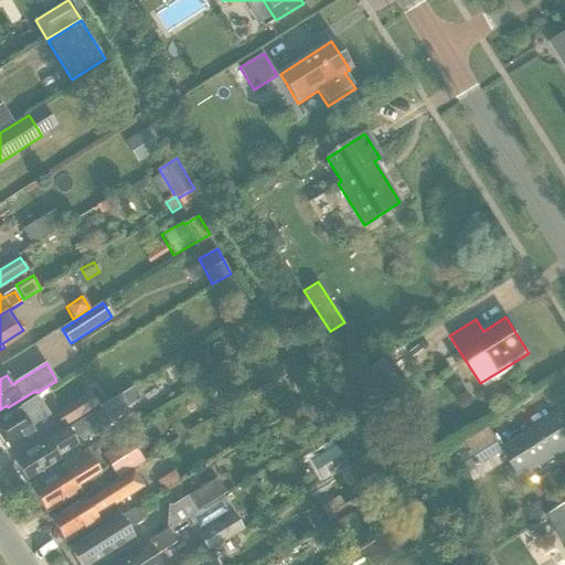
[(345,386),(366,417),(393,398),(372,369),(345,386)]
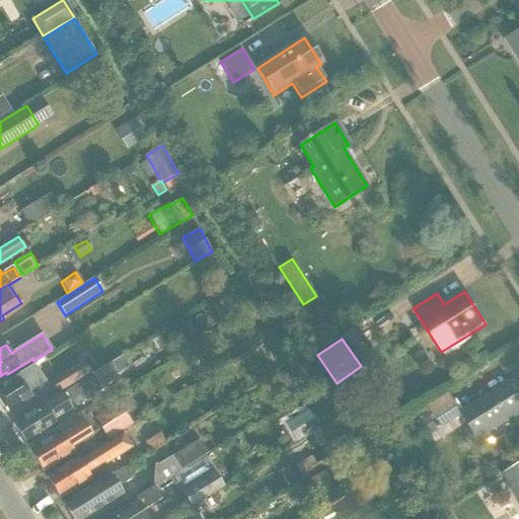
[(123,357),(113,363),(119,373),(129,367),(123,357)]
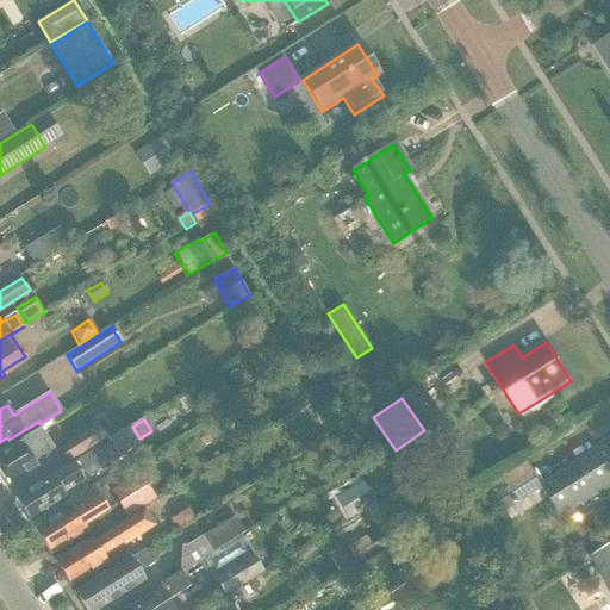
[(0,455),(0,473),(7,485),(38,466),(35,460),(54,447),(39,425),(19,440),(20,442),(0,455)]
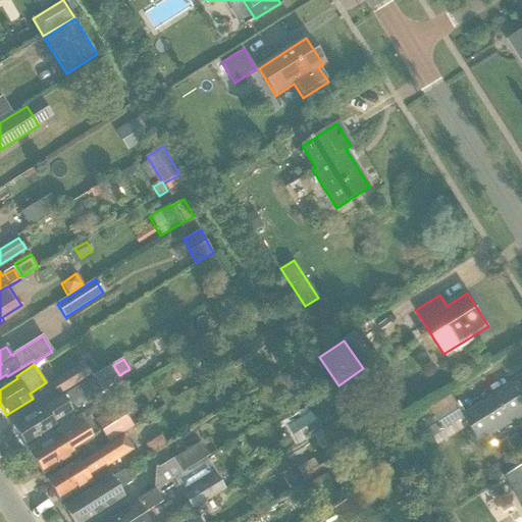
[(93,377),(85,365),(54,383),(62,397),(92,378),(93,377)]
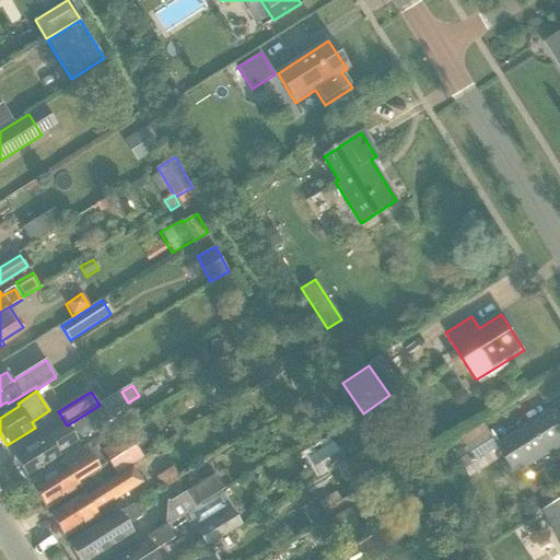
[(100,405),(98,406),(106,417),(128,403),(121,392),(100,405)]
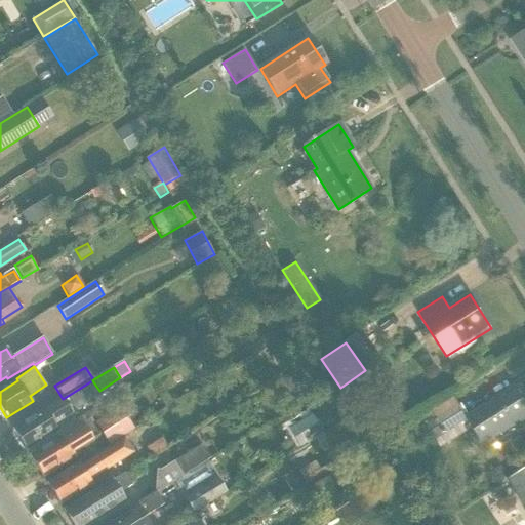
[(290,373),(281,379),(286,388),(295,382),(290,373)]
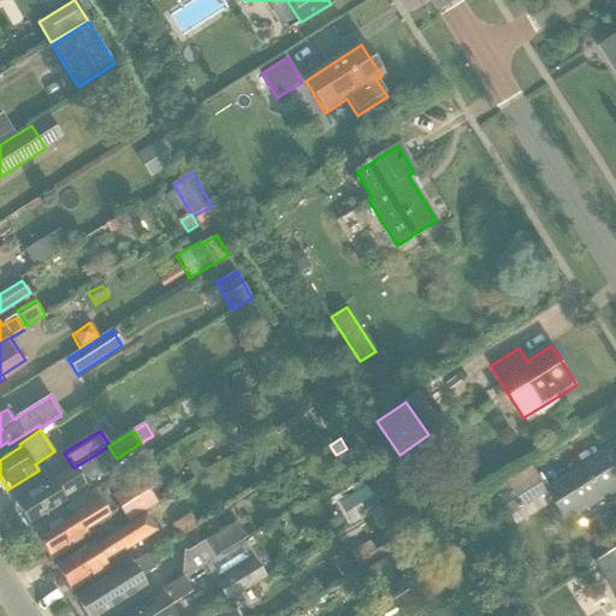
[(108,446),(73,468),(83,484),(84,486),(119,463),(117,458),(108,446)]
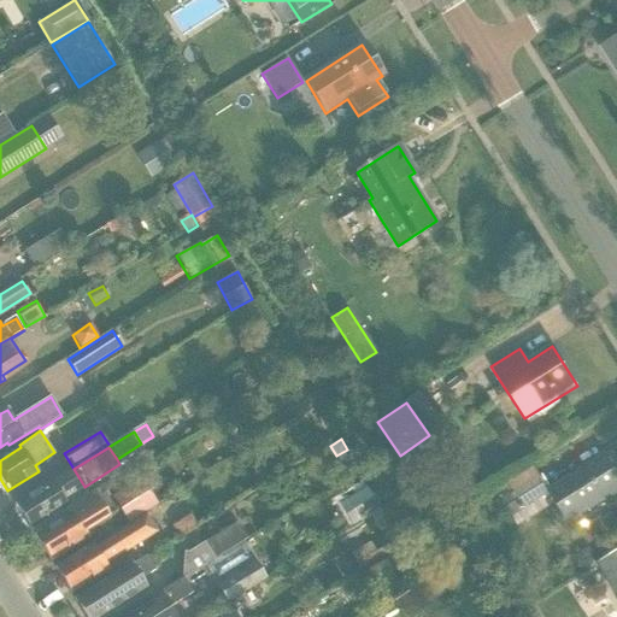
[(569,523),(616,491),(616,474),(605,456),(548,491),(569,523)]
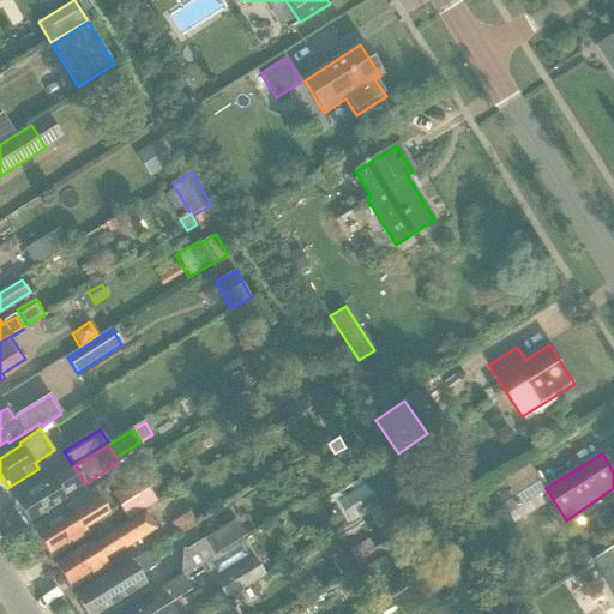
[(83,482),(73,467),(16,503),(31,525),(66,504),(60,495),(72,488),(72,489),(83,482)]
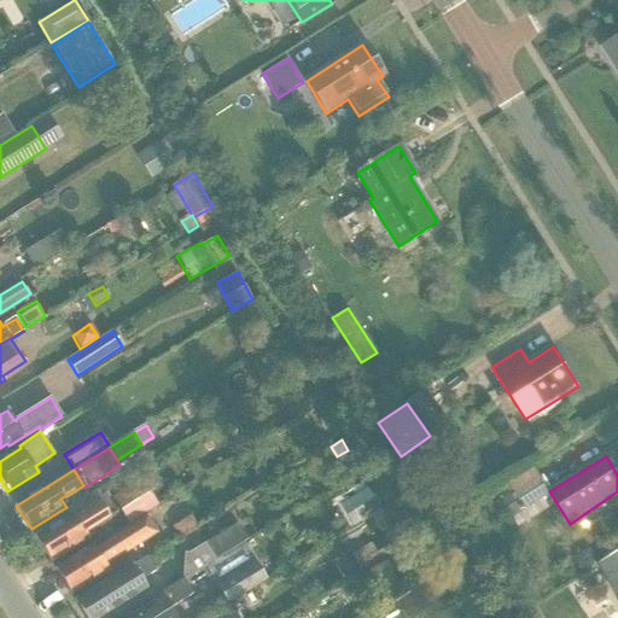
[(144,479),(115,499),(130,523),(159,503),(144,479)]
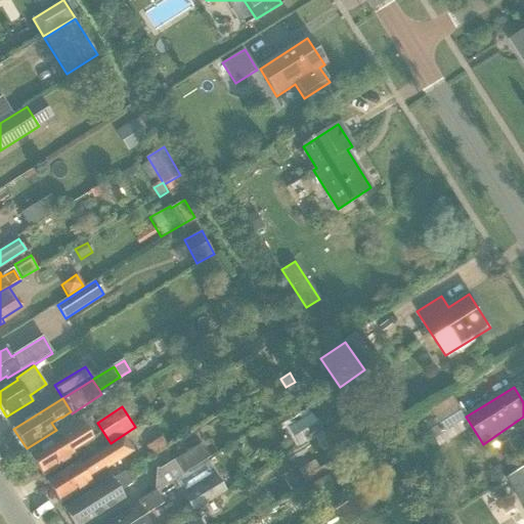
[(434,440),(464,421),(456,409),(435,424),(433,421),(424,426),(434,440)]
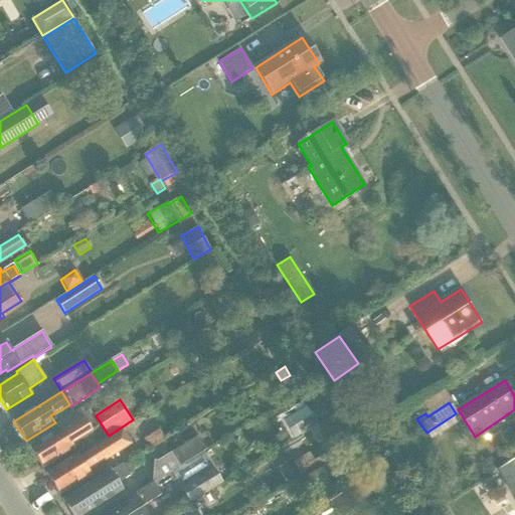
[(284,421),(295,439),(309,430),(317,424),(305,407),(284,421)]
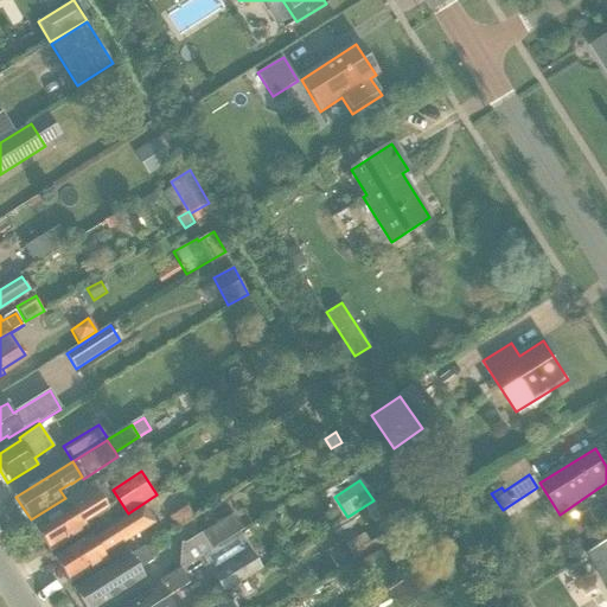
[(36,528),(50,551),(85,529),(80,519),(93,511),(95,515),(114,504),(102,486),(36,528)]
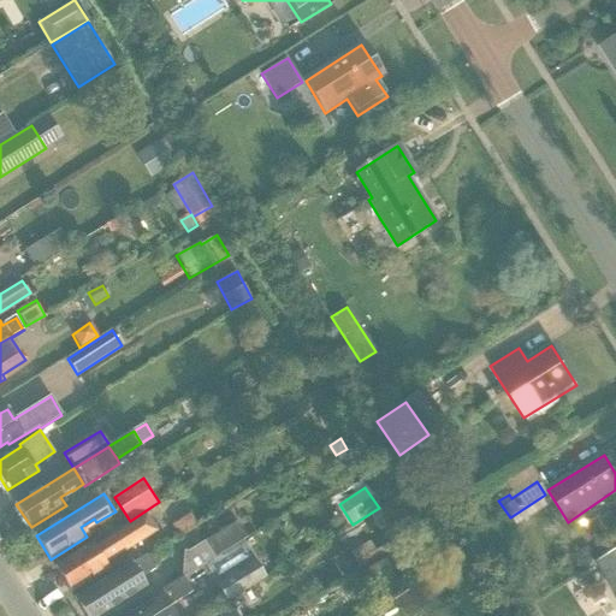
[(379,508),(369,514),(380,532),(401,519),(390,502),(379,508)]
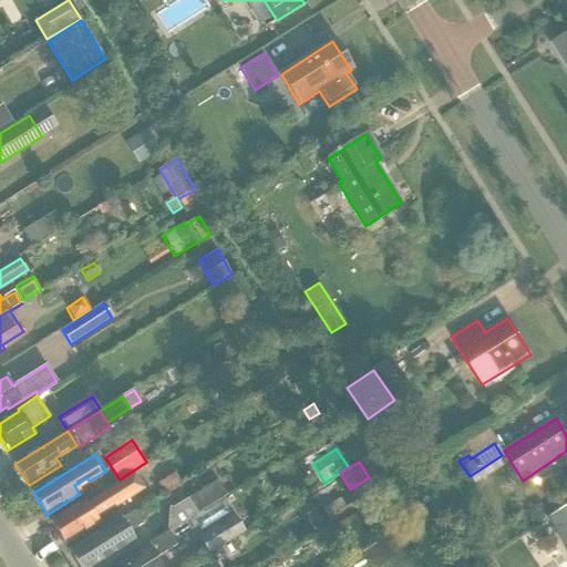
[(52,522),(65,544),(98,524),(93,516),(133,491),(126,481),(86,505),(84,502),(52,522)]
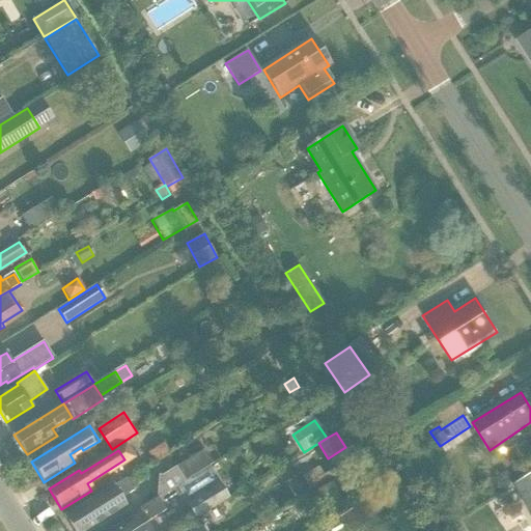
[(202,450),(160,476),(169,490),(211,464),(202,450)]
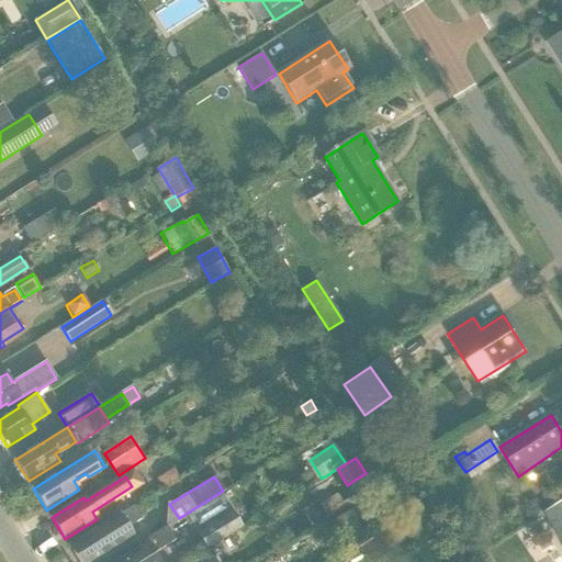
[(561,502),(543,515),(561,542),(561,502)]
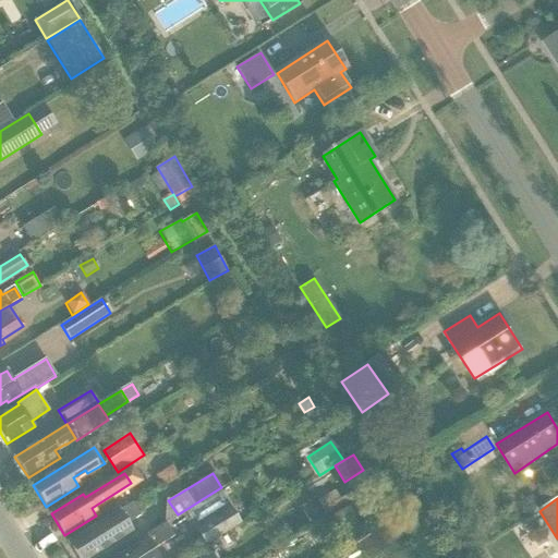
[(206,544),(240,523),(230,507),(229,508),(222,499),(192,518),(198,528),(196,529),(206,544)]
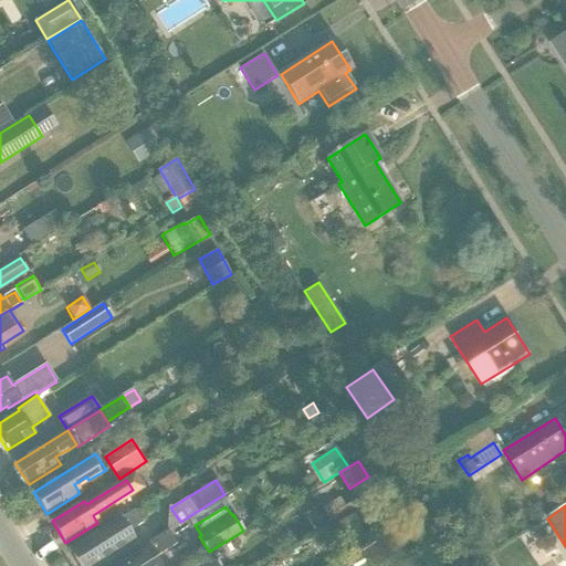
[(134,511),(70,551),(79,565),(93,565),(116,552),(135,541),(129,532),(143,524),(134,511)]
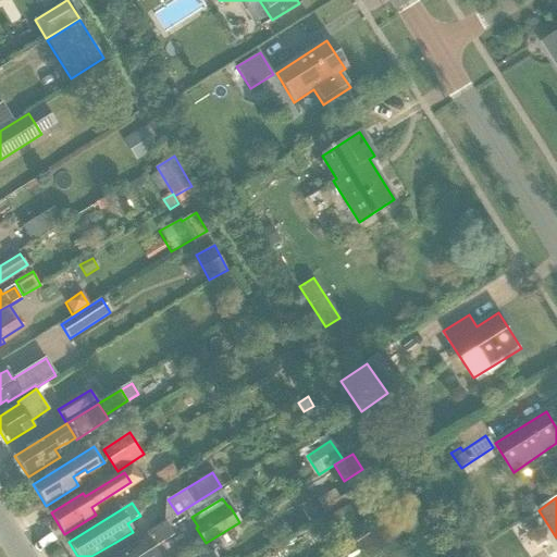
[(148,537),(116,556),(157,556),(151,547),(171,534),(164,524),(146,536),(148,537)]
